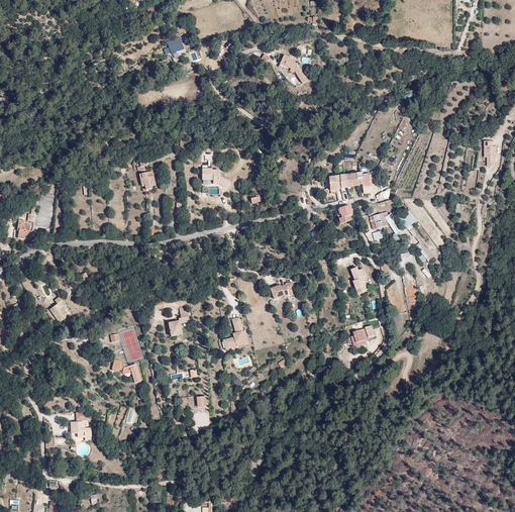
[(246,23),(241,17),(237,22),(239,27),(246,23)]
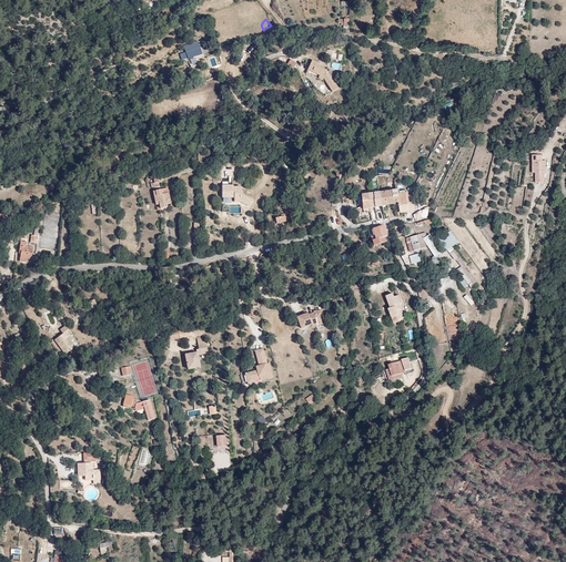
[(201,36),(187,40),(192,60),(200,59),(198,51),(204,49),(201,36)]
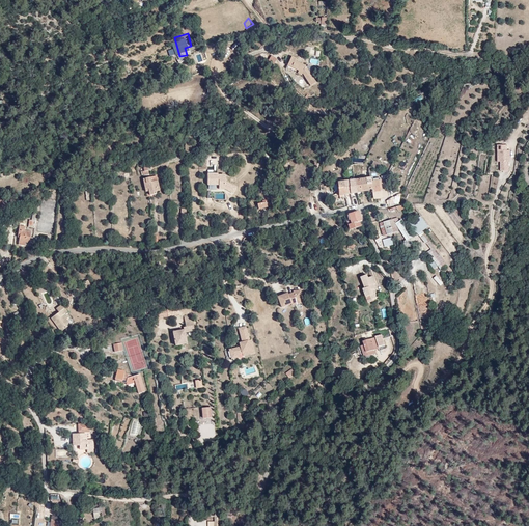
[(175,47),(173,42),(162,46),(164,51),(175,47)]
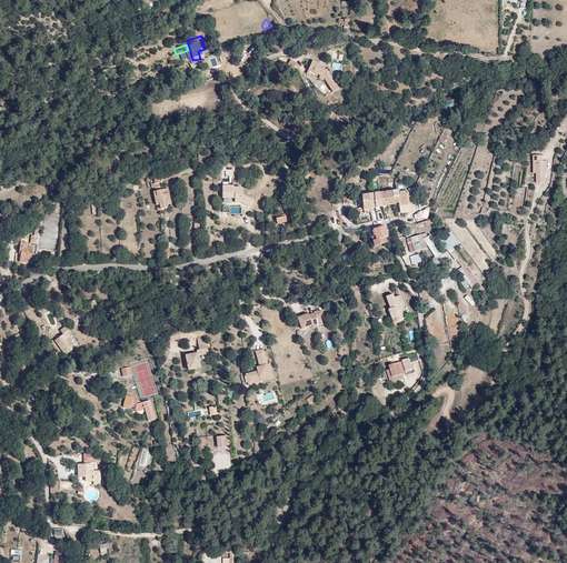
[(287,57),(281,53),(278,60),(284,63),(287,57)]
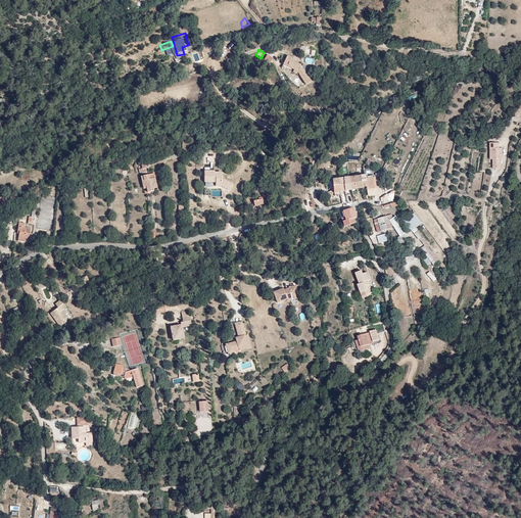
[(272,58),(275,53),(269,49),(266,55),(272,58)]
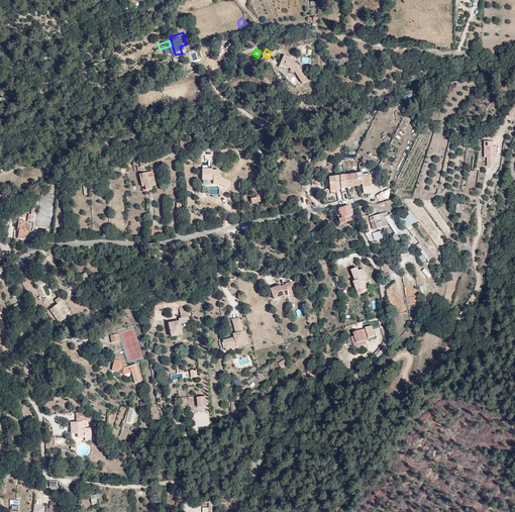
[(281,52),(276,50),(271,61),(282,66),(282,65),(288,68),(294,79),(299,76),(291,60),(280,55),(281,52)]
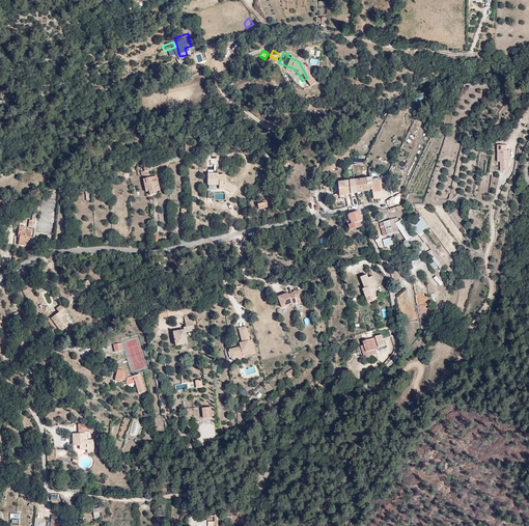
[(312,81),(318,76),(309,63),(304,68),(312,81)]
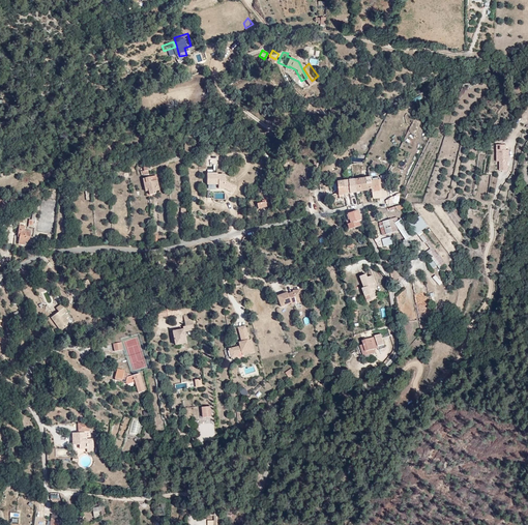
[(497,151),(506,152),(506,148),(503,147),(503,143),(494,142),(494,148),(497,148),(497,151)]
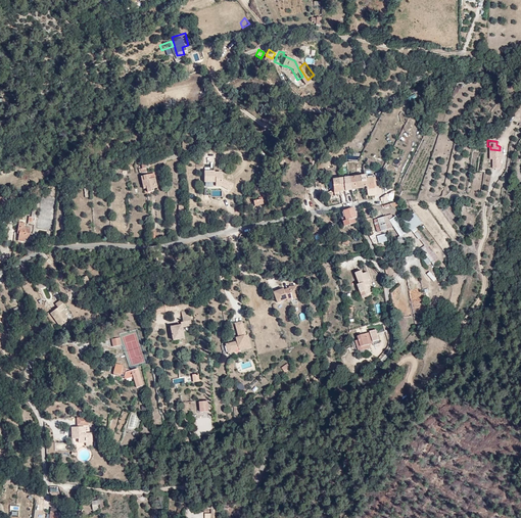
[(489,166),(498,166),(498,156),(500,156),(500,150),(490,149),(490,157),(489,166)]
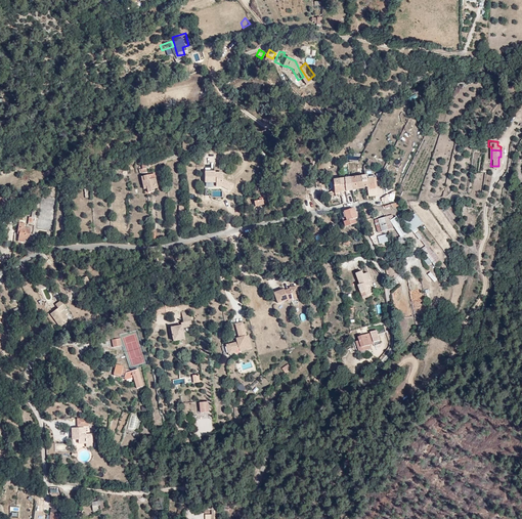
[(214,171),(205,170),(204,181),(215,181),(215,186),(221,186),(221,172),(214,172),(214,171)]
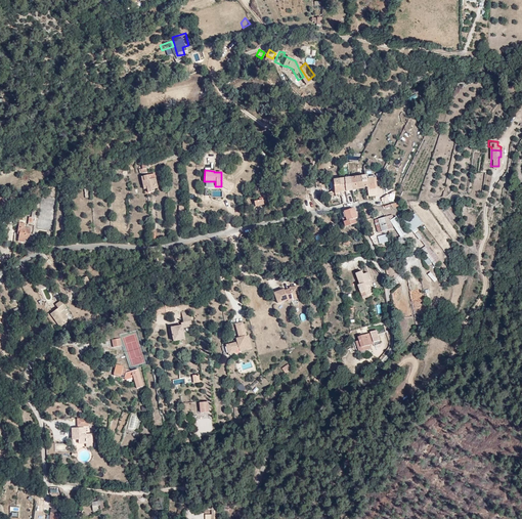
[(347,176),(349,188),(362,185),(363,187),(372,185),(370,175),(361,177),(360,174),(347,176)]
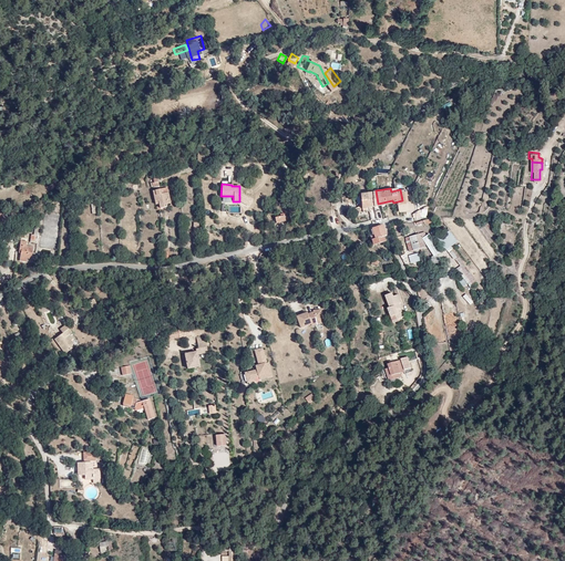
[(156,201),(156,205),(157,208),(163,208),(162,205),(167,204),(166,194),(158,194),(157,189),(150,190),(152,201),(156,201)]
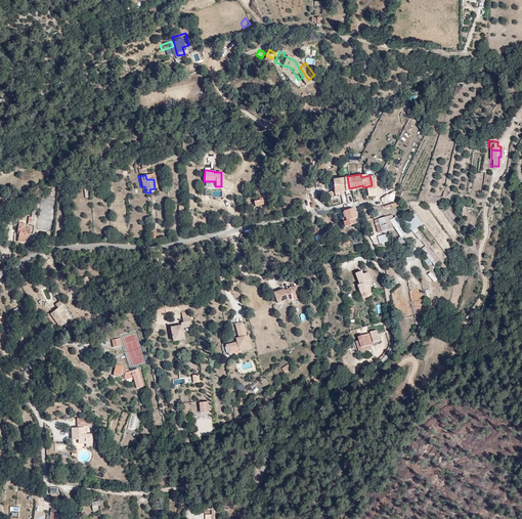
[(341,177),(343,189),(349,188),(347,176),(341,177)]
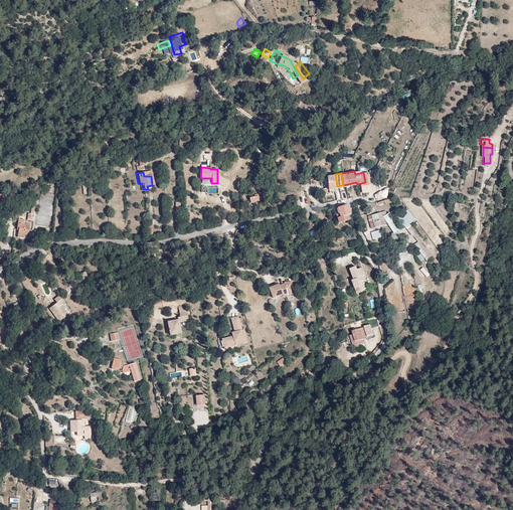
[(333,190),(333,186),(330,175),(324,176),(326,187),(320,188),(320,192),(333,190)]
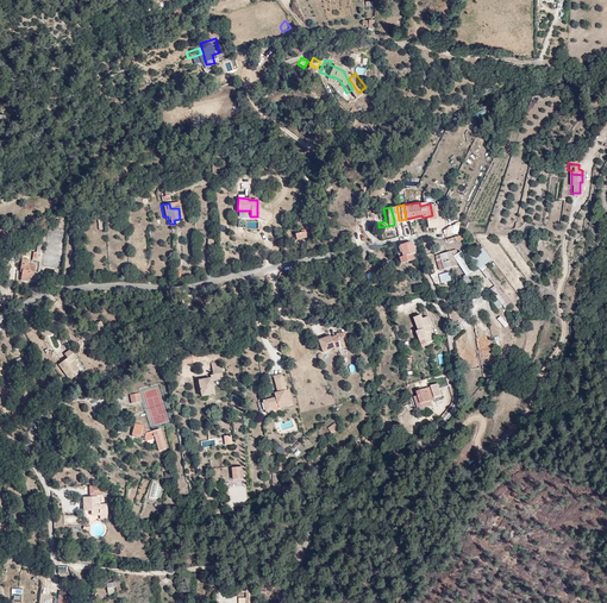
[(0,231),(0,237),(2,240),(4,242),(11,237),(10,236),(12,233),(8,228),(6,231),(4,228),(0,231)]
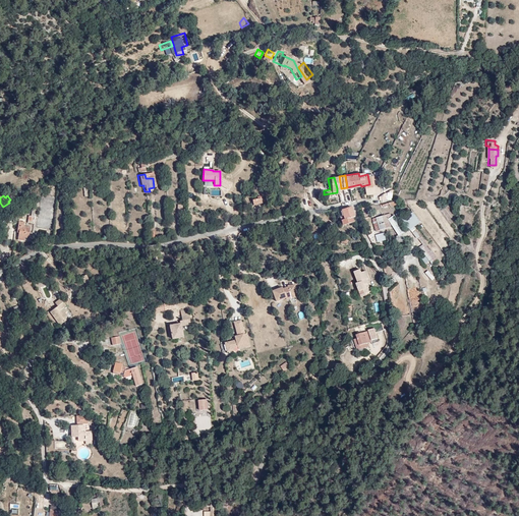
[(351,210),(352,210),(349,204),(337,207),(340,219),(349,218),(353,217),(351,210)]
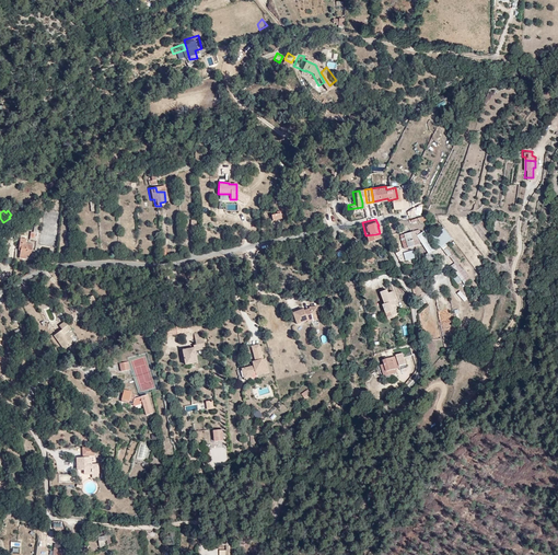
[(376,239),(375,234),(365,235),(362,222),(360,223),(364,241),(376,239)]
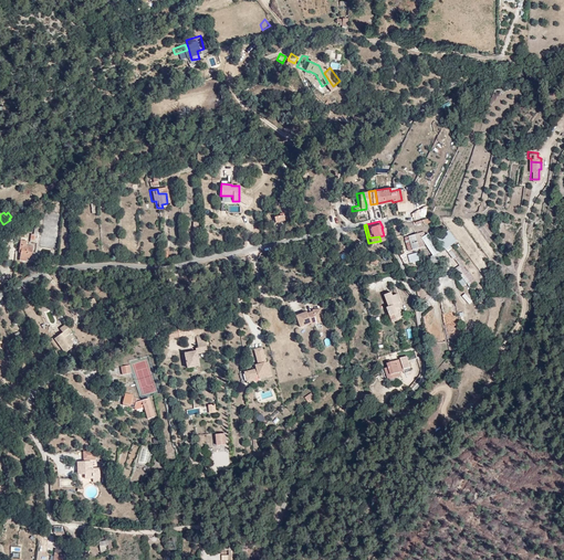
[(421,242),(415,228),(403,234),(408,246),(421,242)]
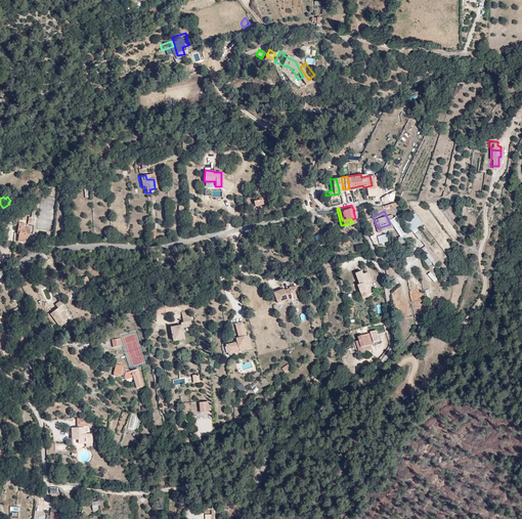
[(20,239),(27,240),(30,240),(31,229),(26,229),(26,224),(20,224),(19,233),(20,233),(20,239)]
